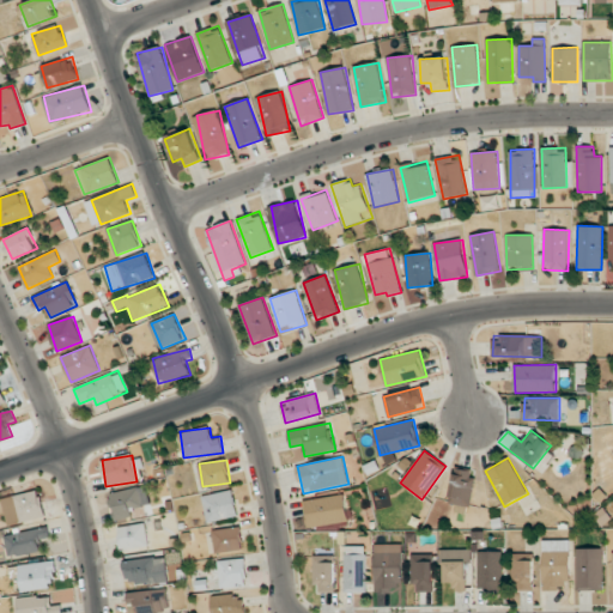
[(448,504),(468,508),(475,472),(455,467),(448,504)]
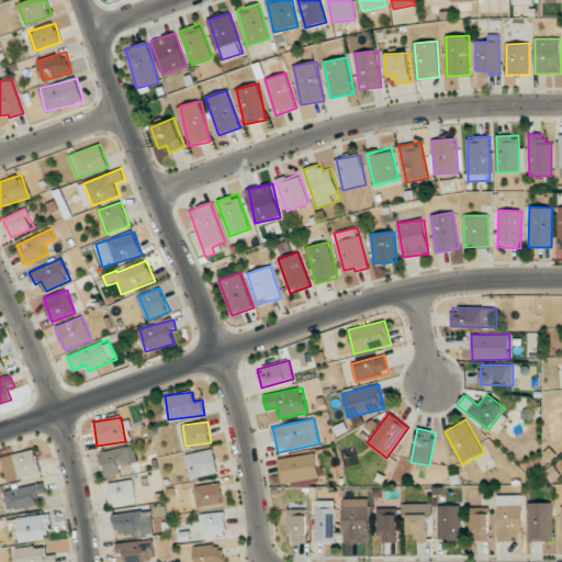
[(8,482),(42,472),(35,448),(1,458),(8,482)]
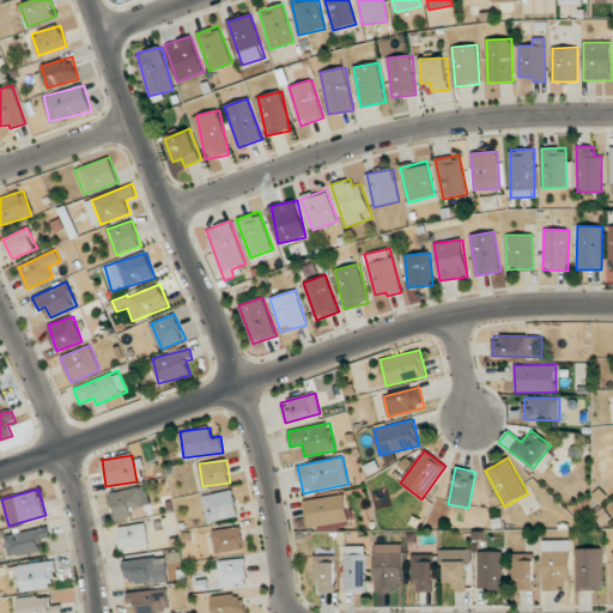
[(143,507),(140,489),(111,492),(115,520),(132,517),(131,509),(143,507)]
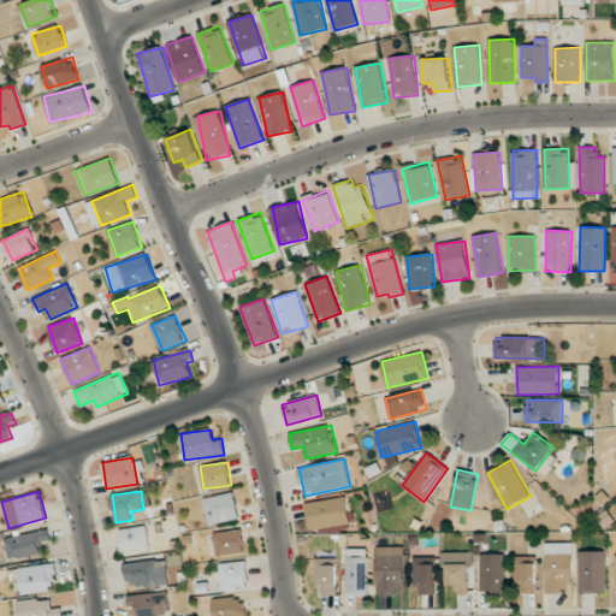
[(207,523),(240,520),(236,493),(203,497),(207,523)]
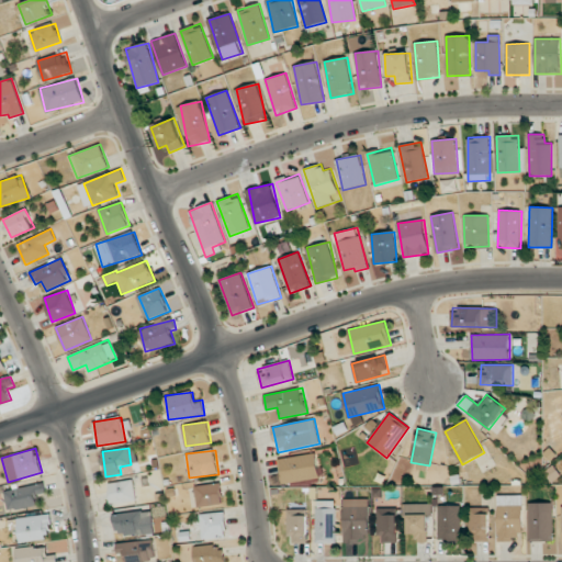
[(279,458),(281,483),(318,479),(316,453),(279,458)]
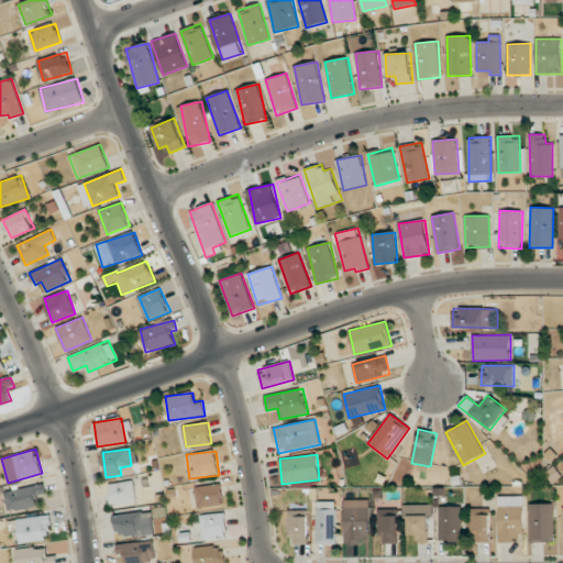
[(110,505),(136,501),(134,481),(108,484),(110,505)]
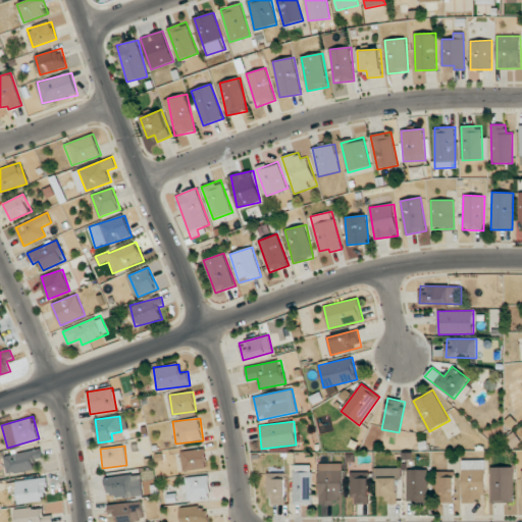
[(43,457),(41,448),(4,457),(8,474),(36,467),(35,460),(43,457)]
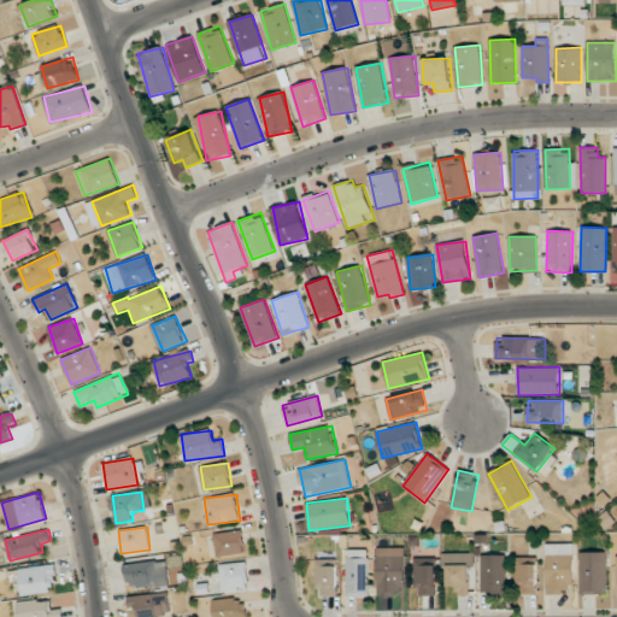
[(242,532),(215,533),(216,556),(244,554),(242,532)]
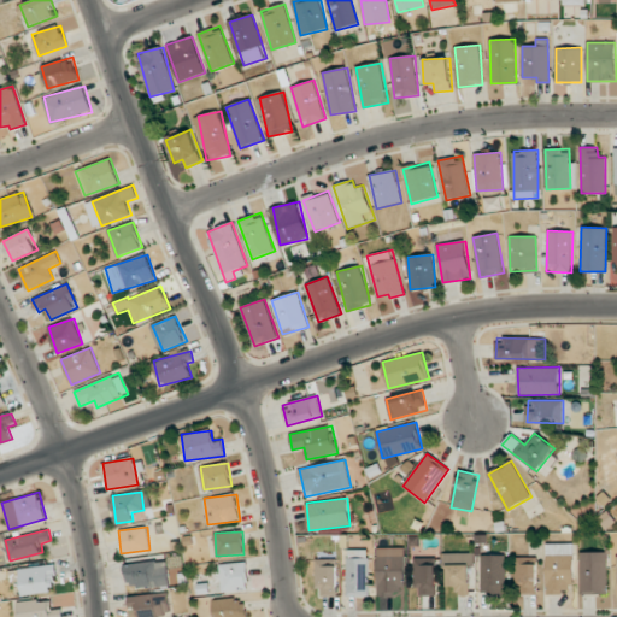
[(546,593),(573,594),(574,544),(547,544),(546,593)]
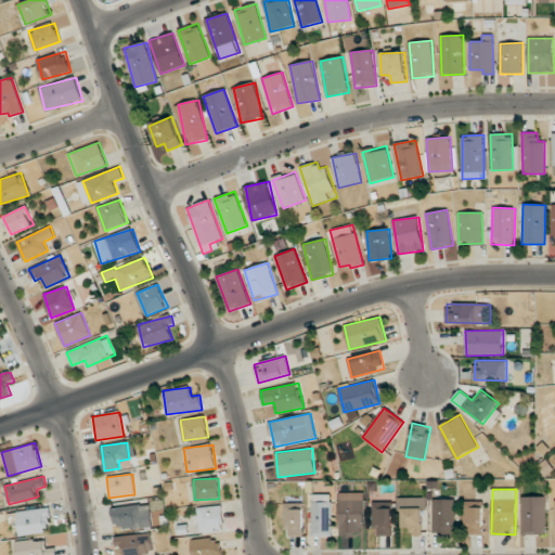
[(339,492),(339,536),(364,534),(363,492),(339,492)]
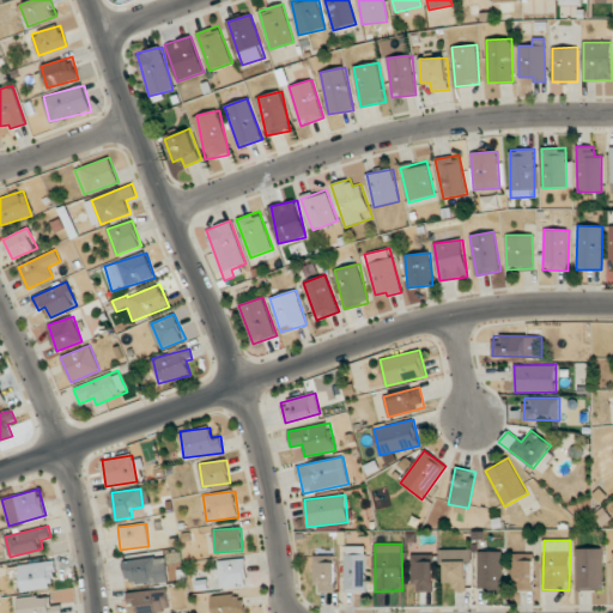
[(344,592),(366,592),(366,546),(345,546),(344,592)]
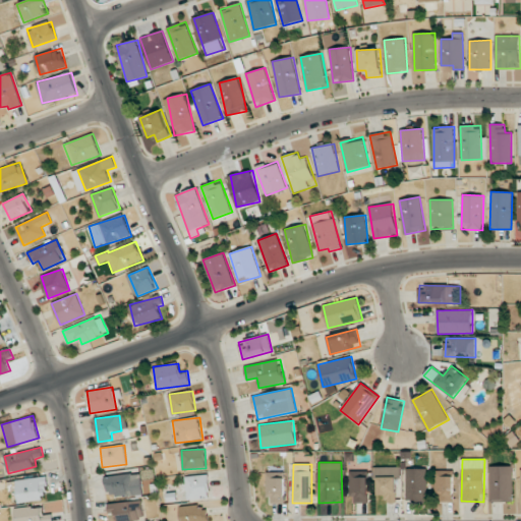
[(396,501),(396,477),(401,477),(401,467),(377,466),(375,501),(396,501)]
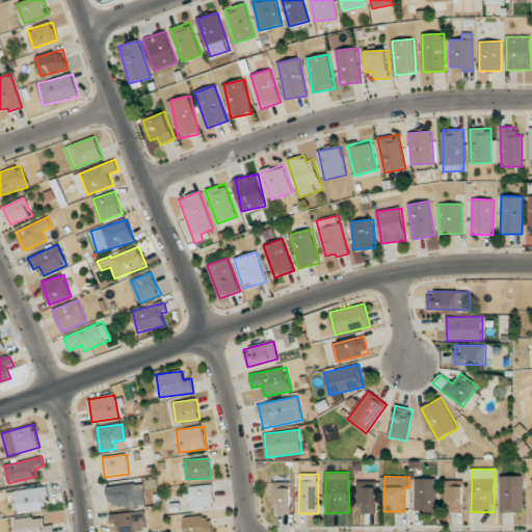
[(524,476),(501,476),(500,512),(523,512),(524,476)]
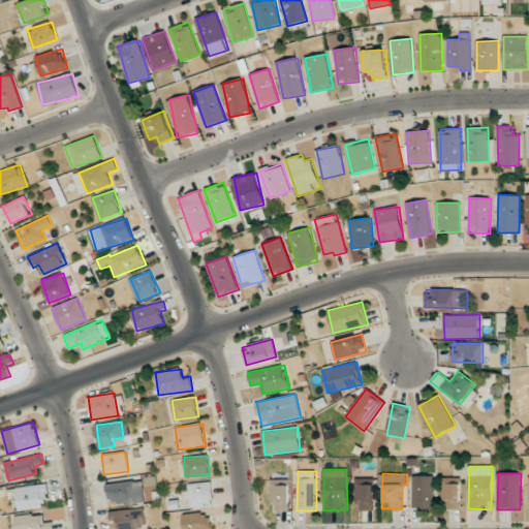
[(432,475),(412,476),(413,508),(433,507),(432,475)]
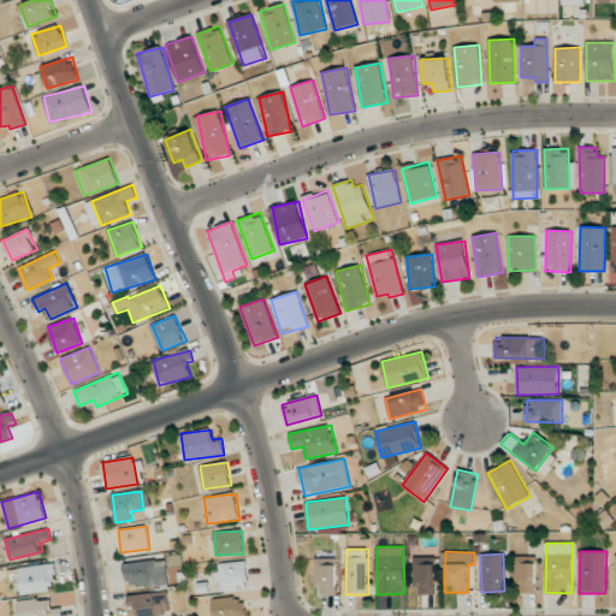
[(436,594),(436,556),(414,557),(415,594),(436,594)]
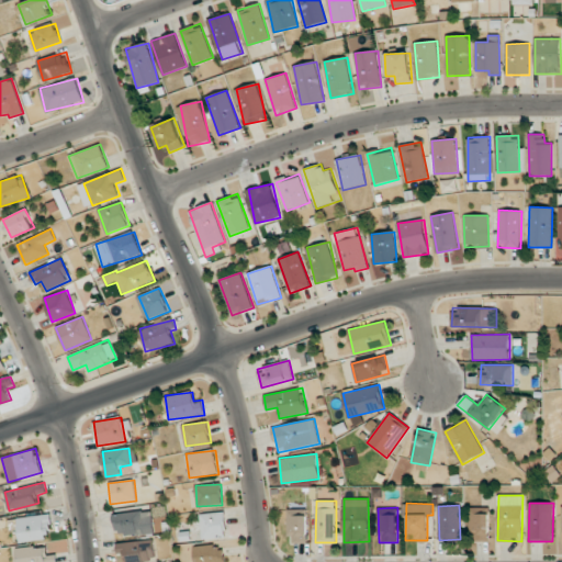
[(472,541),(490,540),(489,507),(471,508),(472,541)]
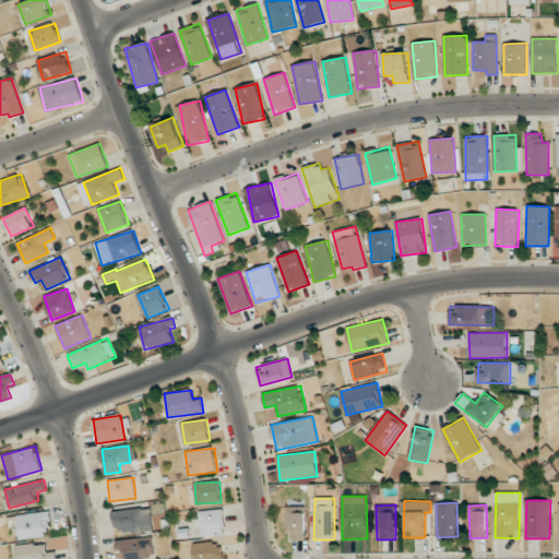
[(287,539),(306,538),(305,506),(286,507),(287,539)]
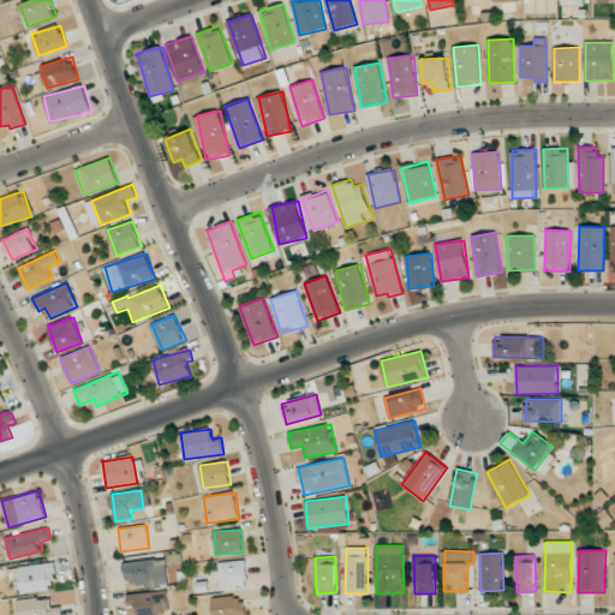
[(124,563),(127,587),(168,581),(165,557),(124,563)]
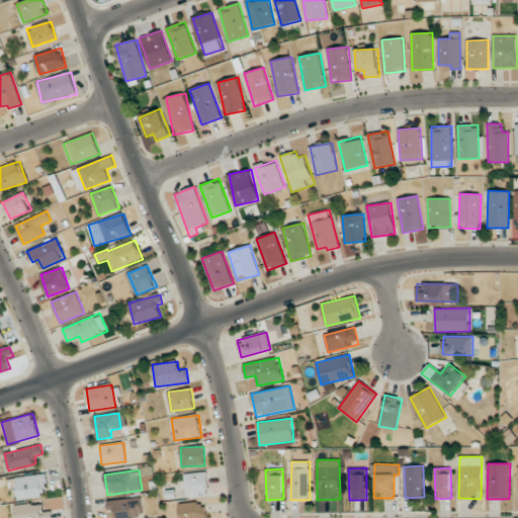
[(185,472),(185,497),(208,496),(207,472),(185,472)]
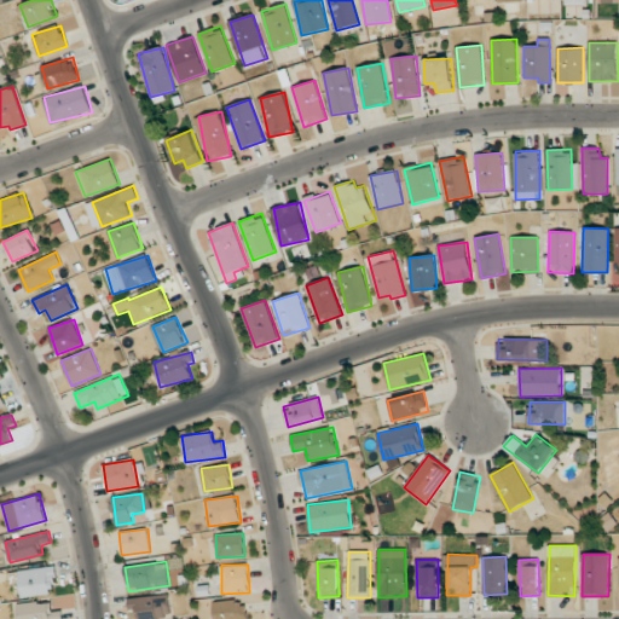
[(22,597),(57,593),(53,566),(18,571),(22,597)]
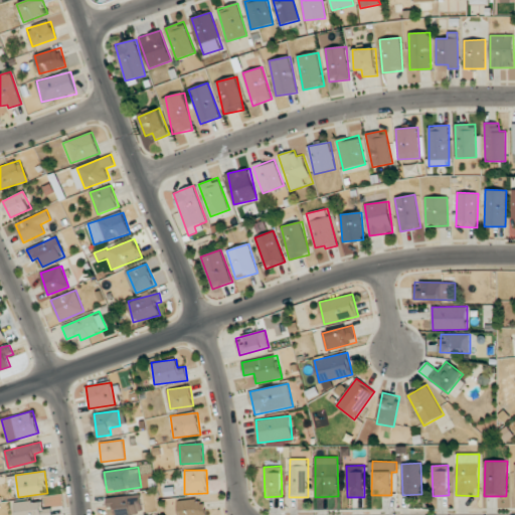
[(114,507),(115,514),(141,514),(144,514),(141,494),(107,498),(108,508),(114,507)]
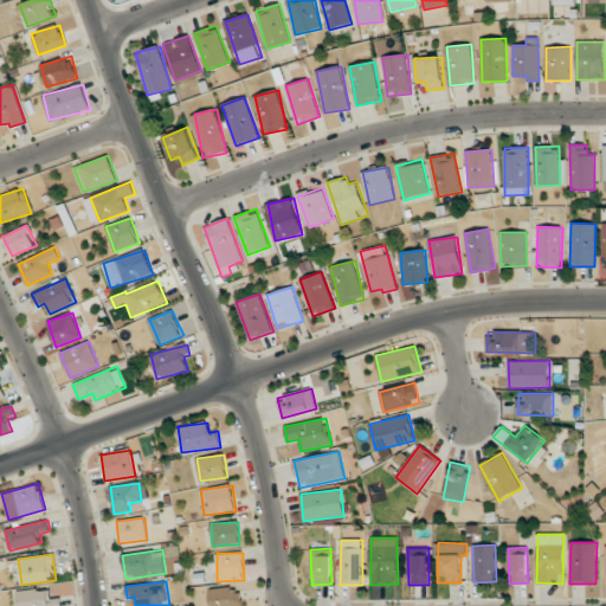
[(242,605),(242,587),(210,588),(210,605),(242,605)]
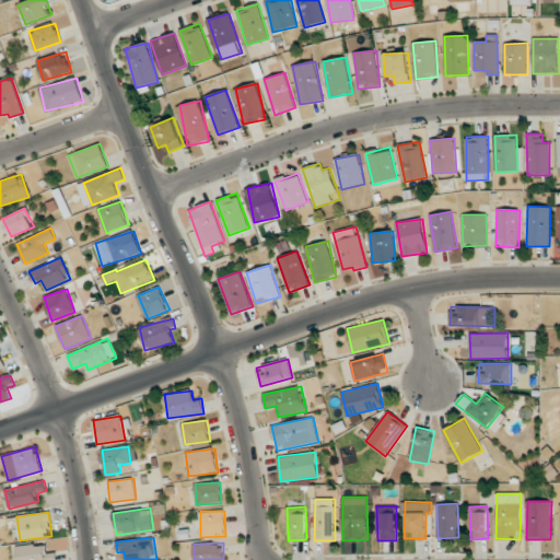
[(47,553),(47,544),(16,547),(16,559),(57,559),(56,552),(47,553)]
